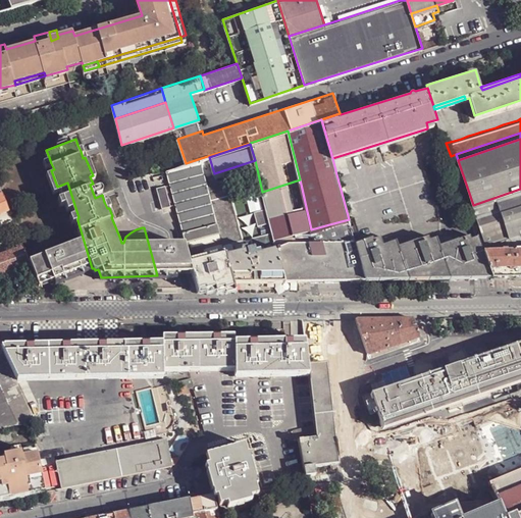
[(346,154),(332,158),(336,174),(344,172),(350,170),(346,154)]
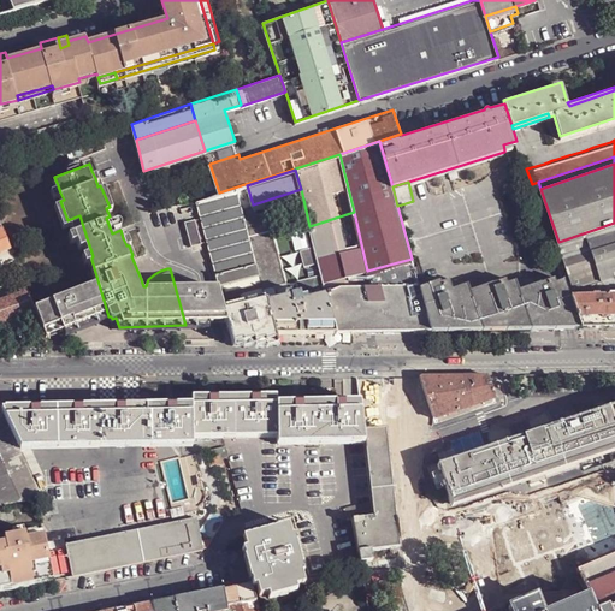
[(105,184),(100,185),(110,207),(113,206),(105,184)]
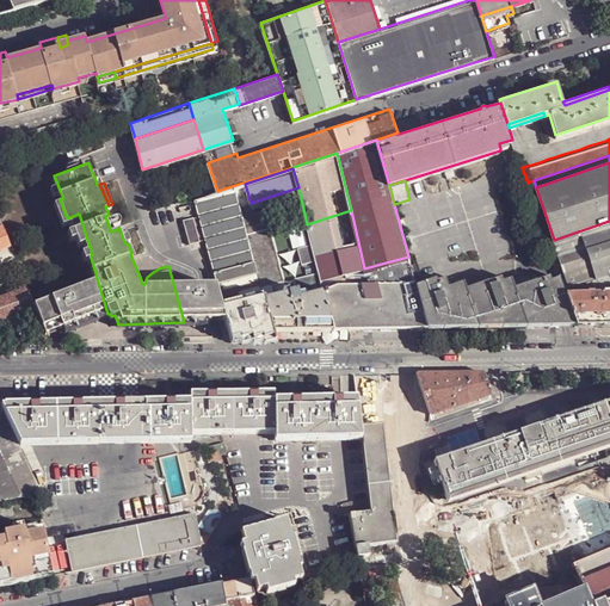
[(217,191),(193,199),(197,212),(204,236),(214,270),(254,259),(242,214),(240,204),(235,185),(217,191)]
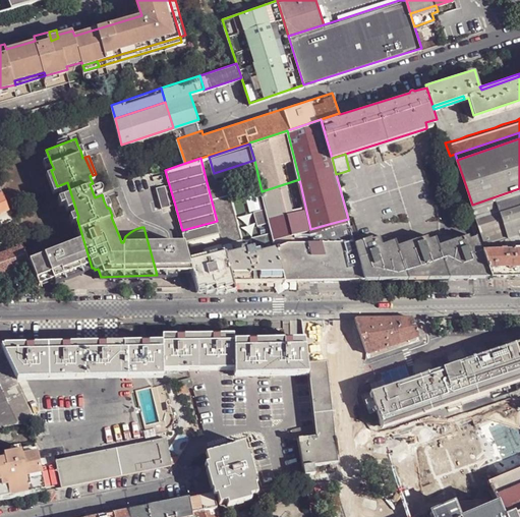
[(472,205),(457,160),(452,162),(471,218),(475,233),(476,234),(480,245),(485,242),(472,205)]
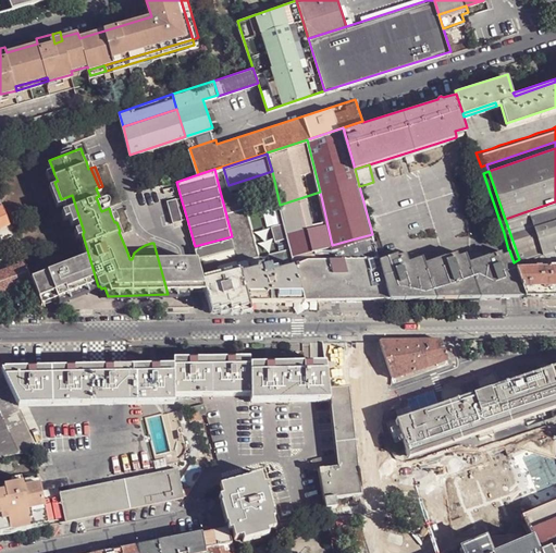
[(51,184),(57,199),(61,199),(54,182),(51,184)]
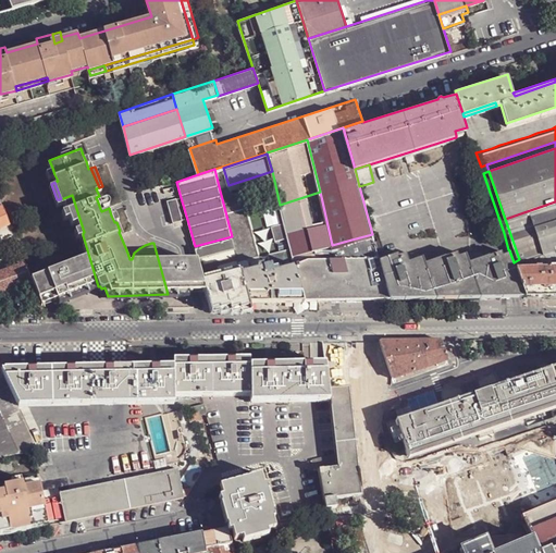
[(219,186),(221,195),(230,193),(227,184),(219,186)]
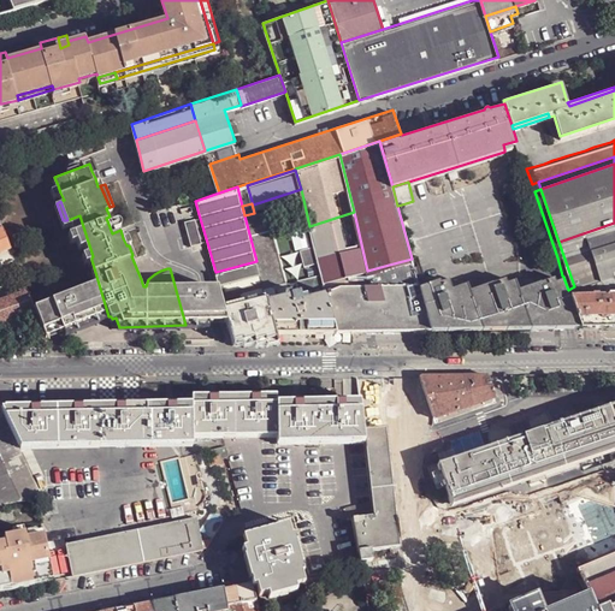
[(244,215),(256,261),(260,272),(262,286),(285,280),(267,211),(254,213),(244,215)]
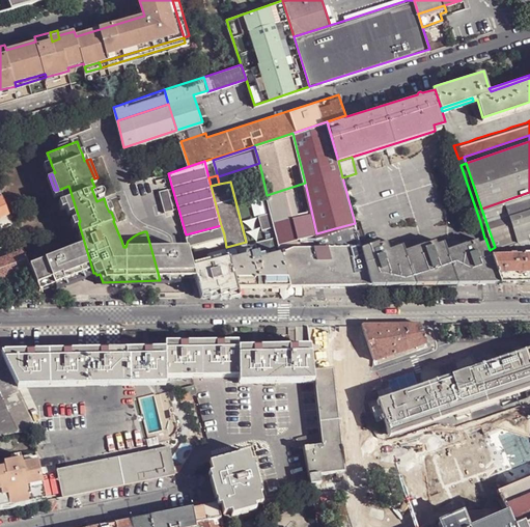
[(316,233),(305,183),(267,195),(271,210),(274,224),(277,234),(281,251),(281,253),(322,253),(316,233)]
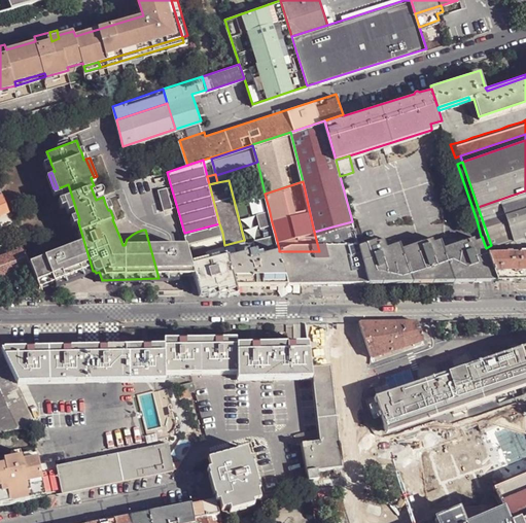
[(176,204),(170,183),(159,186),(165,208),(176,204)]
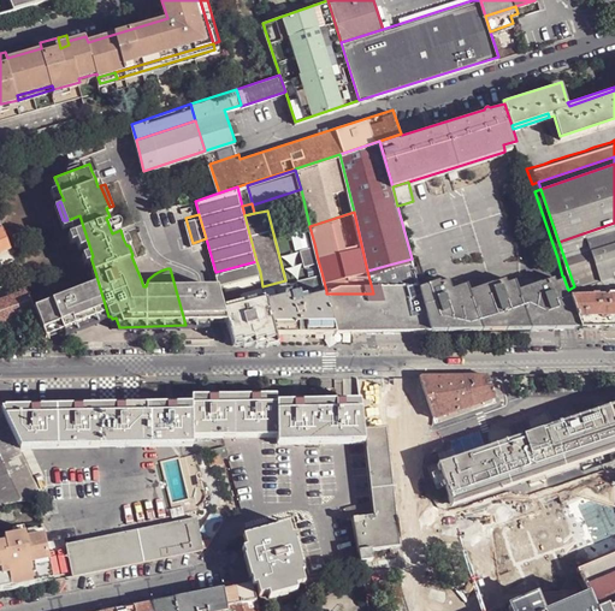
[(614,223),(559,242),(574,286),(614,273),(614,223)]
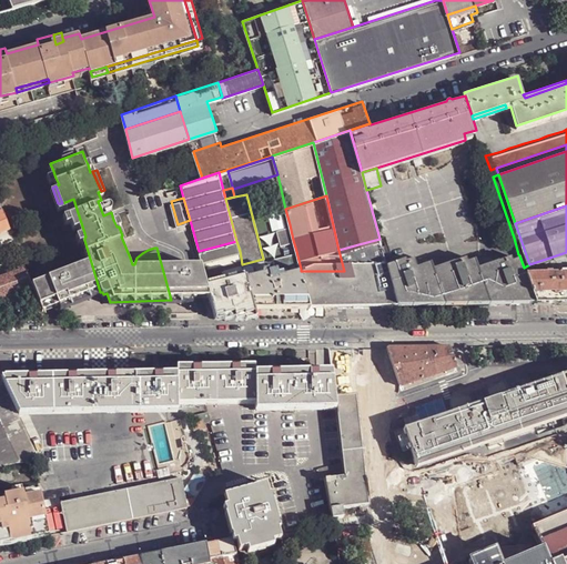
[(0,208),(0,230),(10,227),(7,219),(2,207),(0,208)]
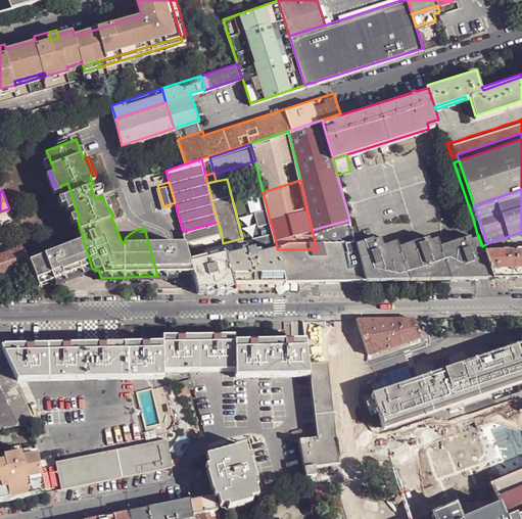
[(270,221),(267,206),(255,210),(258,224),(270,221)]
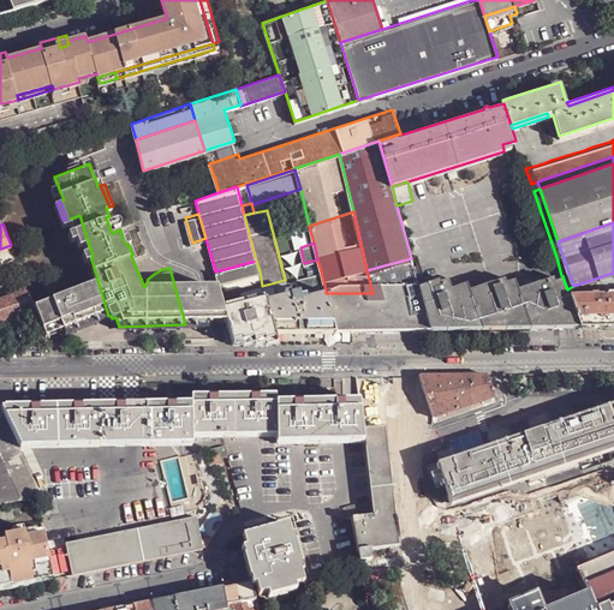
[(0,249),(0,256),(3,261),(16,256),(11,245),(0,249)]
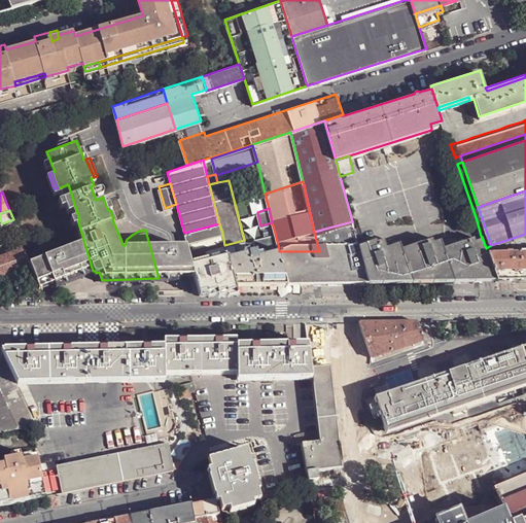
[(332,227),(340,250),(360,250),(359,243),(352,221),(332,227)]
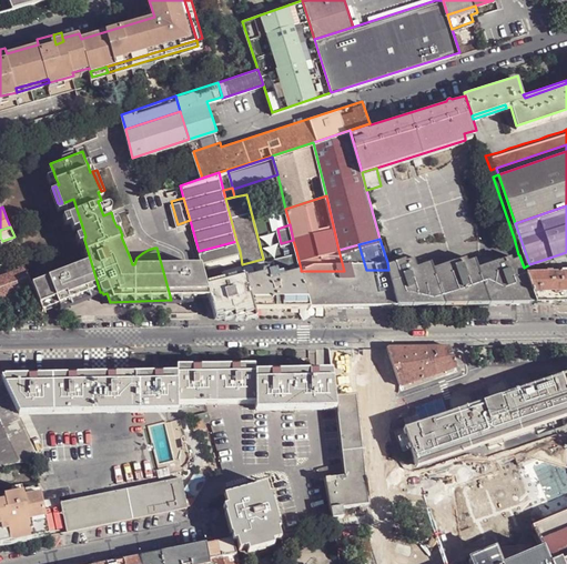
[(58,302),(61,309),(100,292),(84,240),(82,240),(90,259),(31,281),(32,284),(41,306),(42,309),(58,302)]
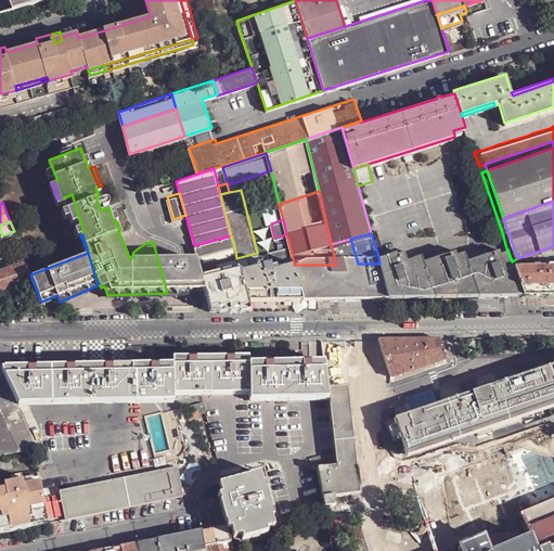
[(194,245),(196,256),(234,245),(231,235),(194,245)]
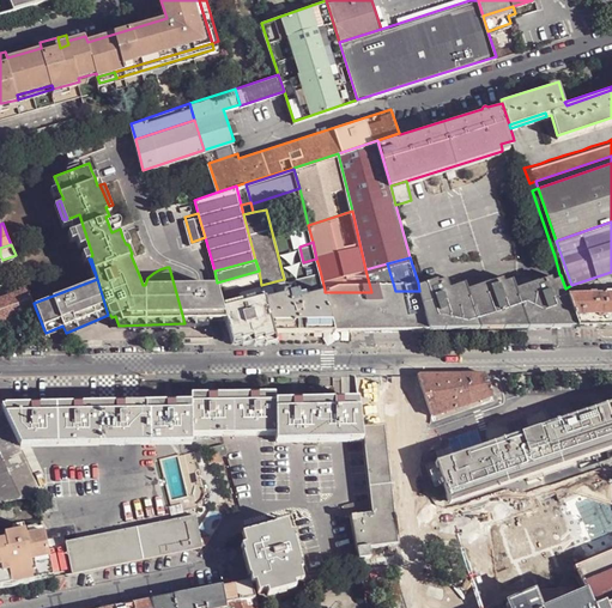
[(387,263),(365,269),(371,292),(395,291),(387,263)]
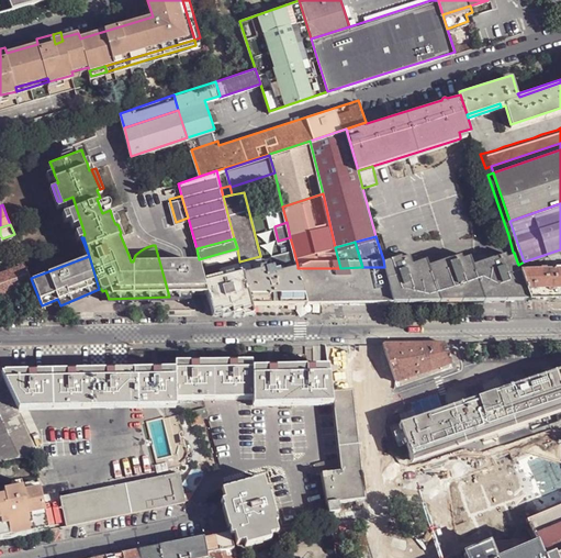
[(155,245),(169,297),(192,297),(191,291),(208,291),(205,280),(203,274),(202,270),(199,259),(182,259),(170,259),(174,254),(170,250),(163,247),(155,245)]
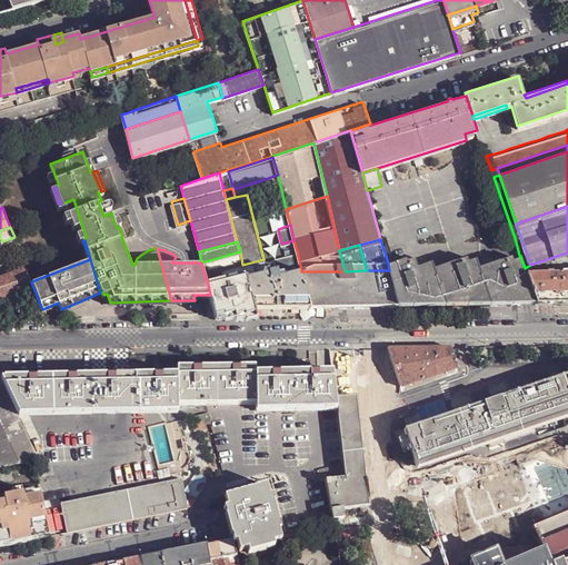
[(301,269),(297,251),(273,257),(277,268),(278,275),(301,269)]
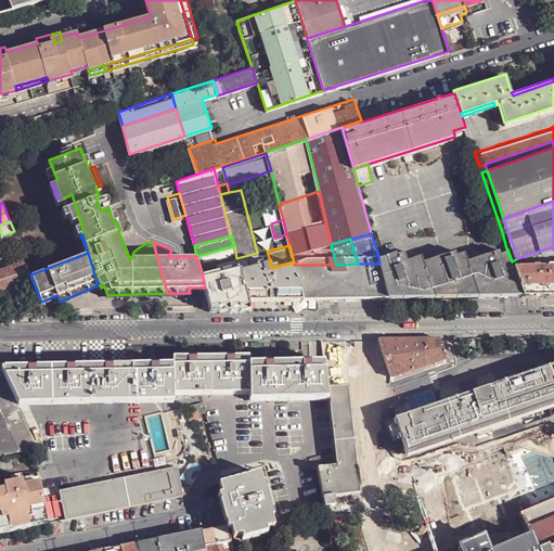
[(512,261),(513,266),(553,264),(553,246),(517,258),(512,261)]
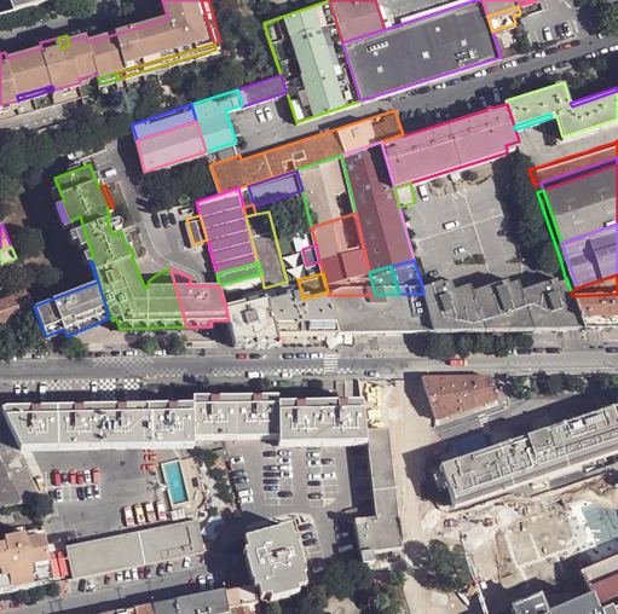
[(429,314),(434,330),(472,329),(583,326),(578,316),(572,296),(571,291),(566,278),(565,278),(564,279),(558,282),(556,277),(549,279),(549,276),(444,278),(442,278),(432,283),(422,285),(423,294),(429,314)]
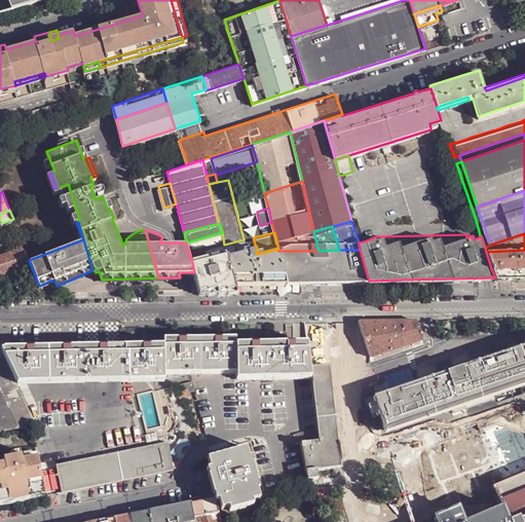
[(0,254),(0,273),(30,263),(29,260),(24,246),(17,248),(7,252),(2,253),(0,254)]
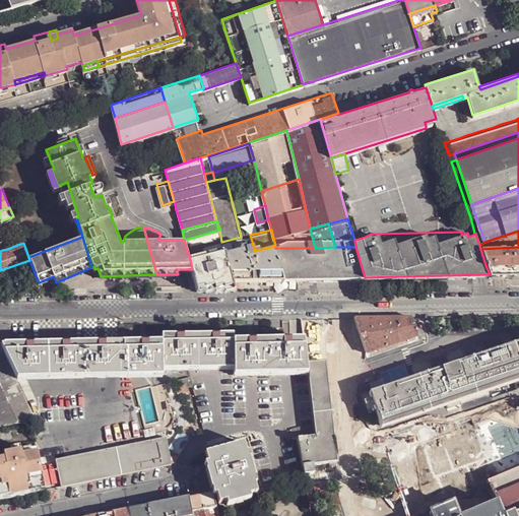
[(241,248),(224,252),(231,276),(240,274),(241,278),(249,278),(248,276),(256,274),(257,278),(273,278),(272,276),(282,273),(275,248),(275,246),(254,251),(253,245),(246,247),(241,248)]
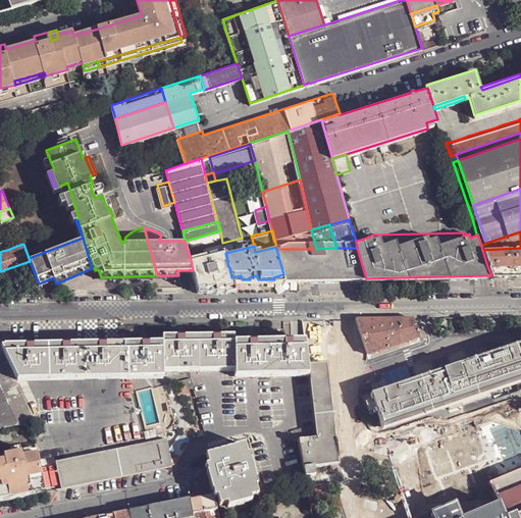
[(316,249),(323,279),(366,278),(362,265),(357,248),(336,248),(316,249)]
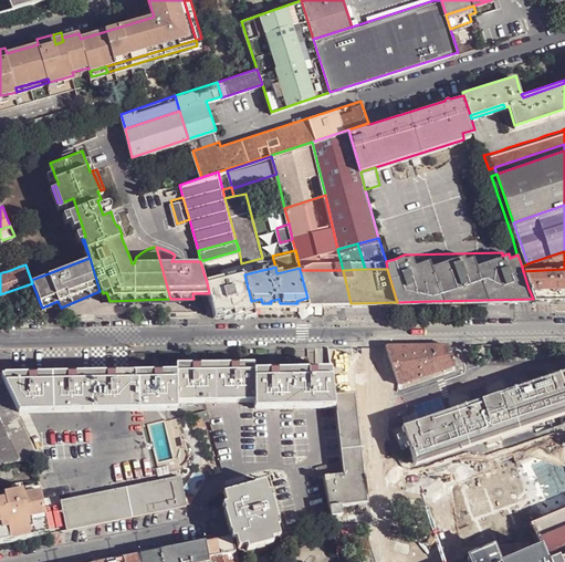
[(529,289),(533,299),(564,298),(564,269),(523,271),(529,289)]
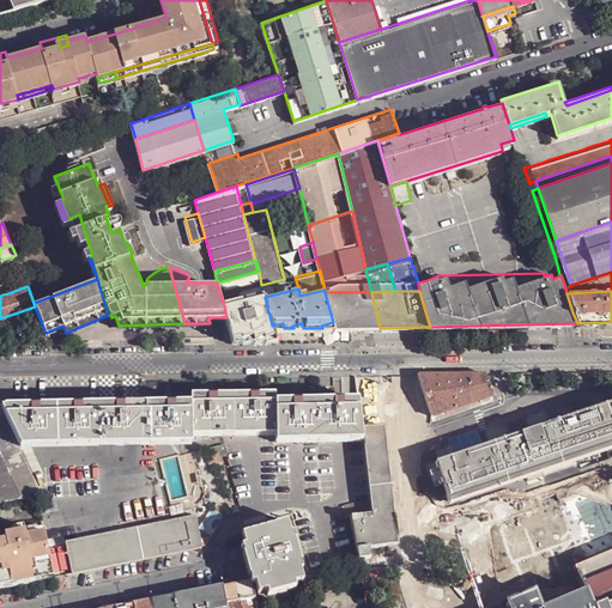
[(240,292),(222,298),(224,305),(242,301),(240,292)]
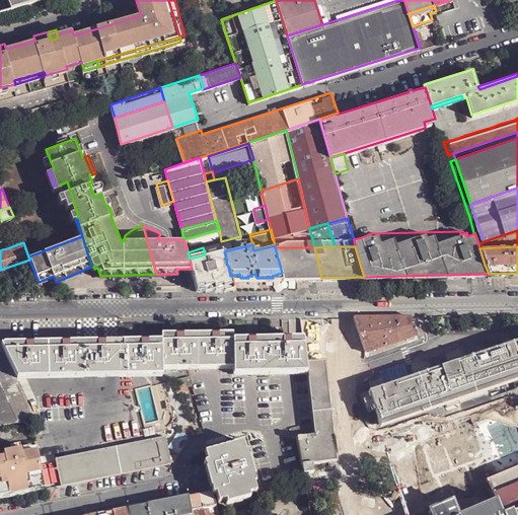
[(283,278),(302,278),(321,278),(314,247),(275,247),(282,273),(283,278)]
